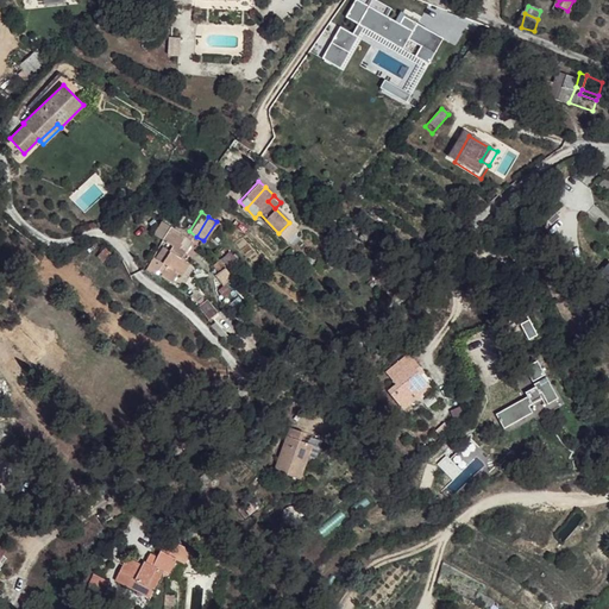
[(173,228),(163,221),(155,233),(164,240),(168,243),(157,259),(163,265),(159,272),(171,280),(183,262),(176,256),(187,238),(173,228)]
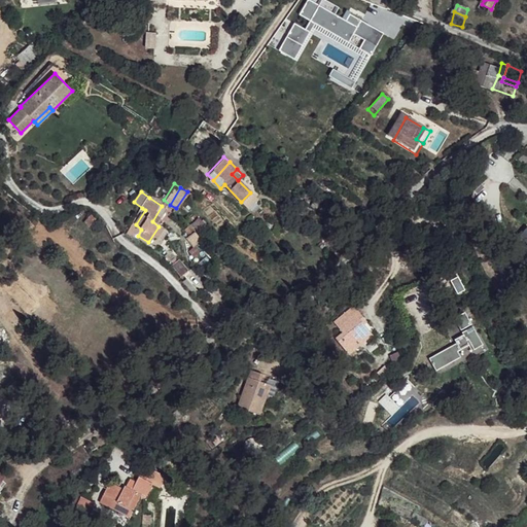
[(98,217),(94,214),(86,223),(91,226),(98,217)]
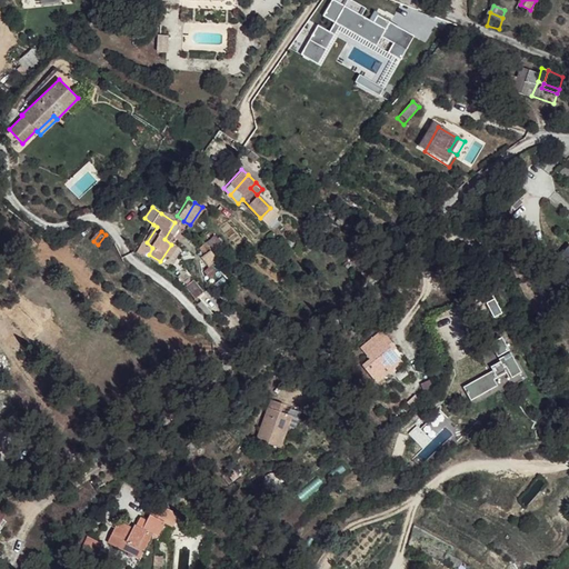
[(215,236),(198,250),(202,256),(220,241),(215,236)]
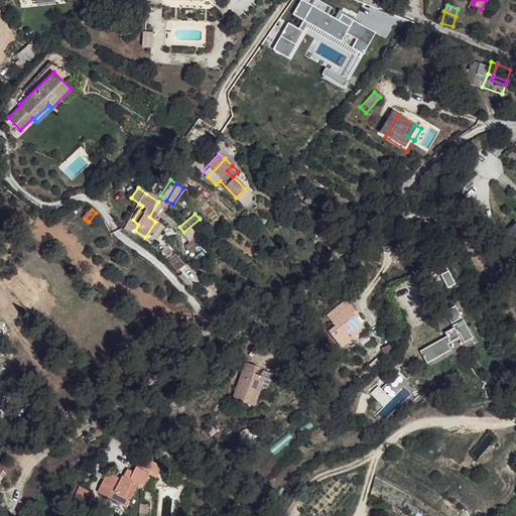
[(515,242),(514,244),(515,245),(515,222),(515,221),(506,231),(515,239),(515,242)]
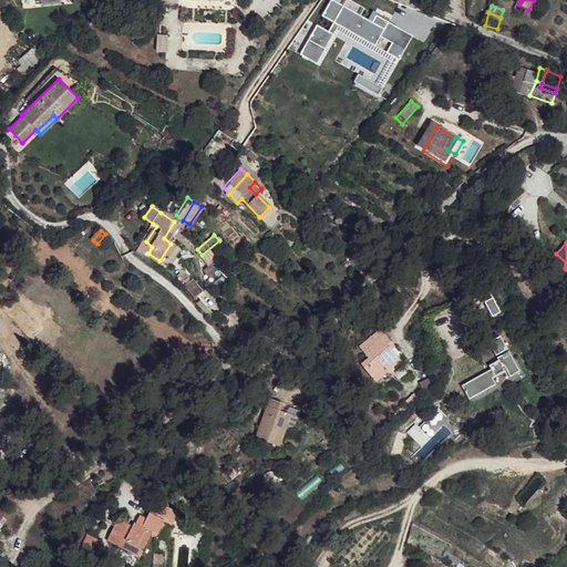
[(218,258),(209,248),(205,251),(203,256),(208,265),(214,261),(218,258)]
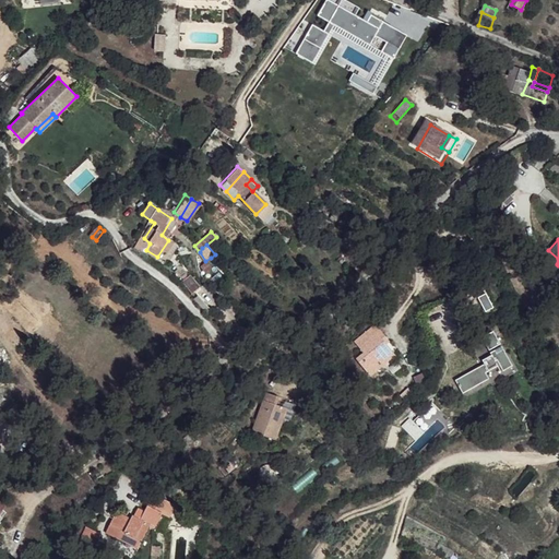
[(87,253),(85,251),(79,256),(75,253),(67,262),(73,268),(87,253)]
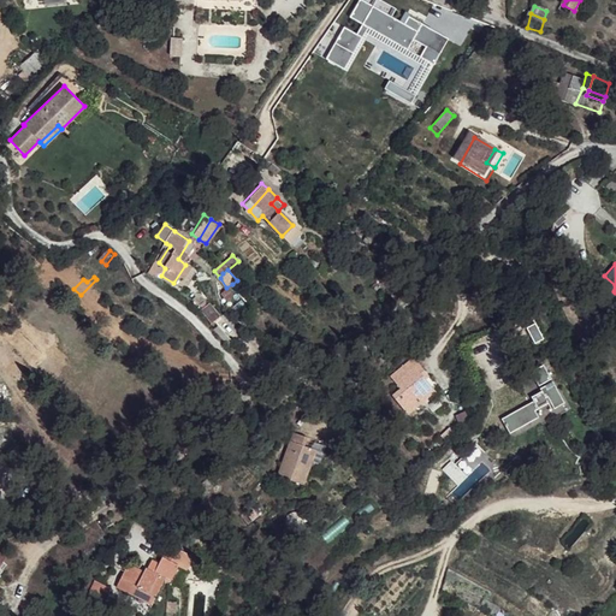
[(212,323),(220,315),(208,301),(199,308),(212,323)]
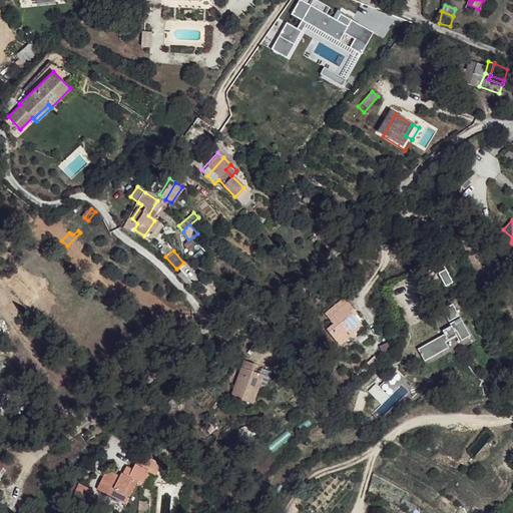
[(362,306),(351,292),(332,307),(340,317),(333,325),(345,338),(351,334),(349,329),(357,323),(364,315),(360,308),(362,306)]
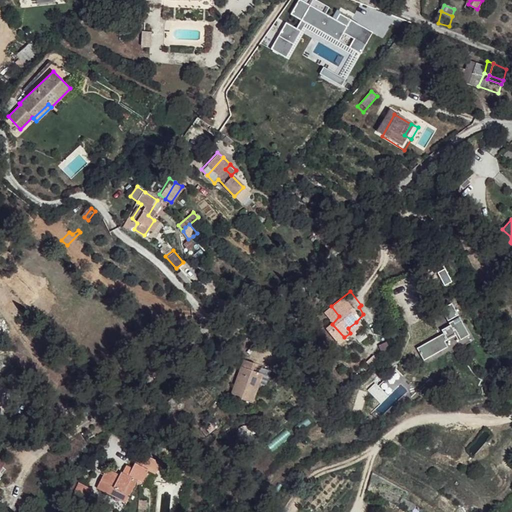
[(443,333),(416,346),(423,359),(448,347),(450,350),(472,340),(453,302),(433,312),(443,333)]
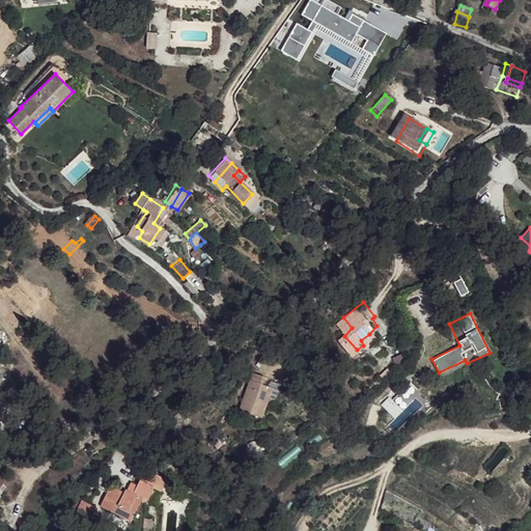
[(380,330),(376,326),(369,334),(371,336),(380,330)]
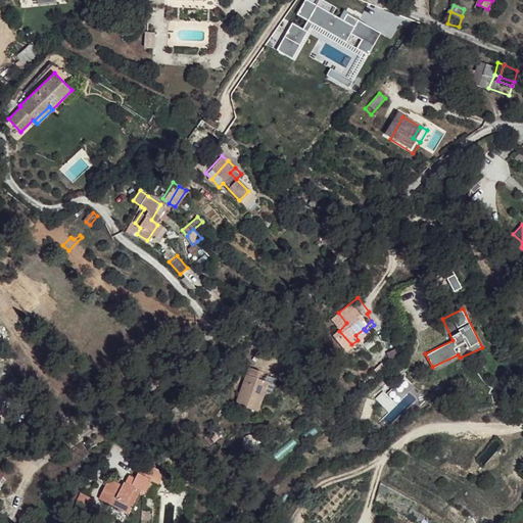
[(268,383),(249,376),(237,407),(256,414),(268,383)]
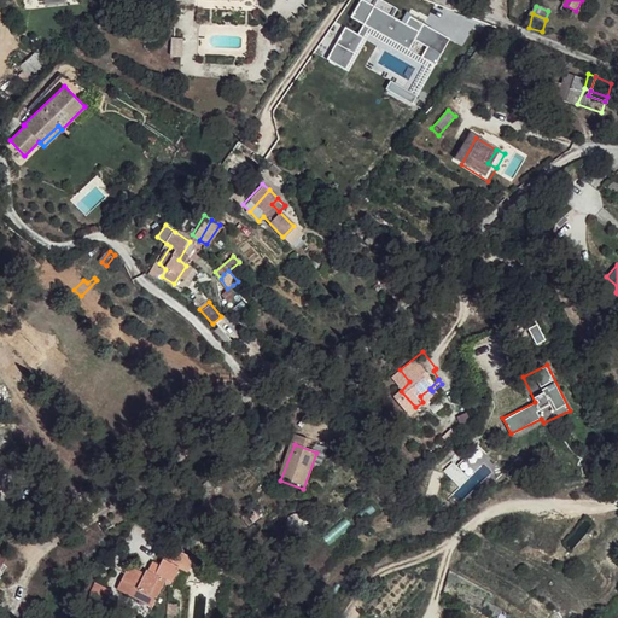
[(198,560),(175,547),(156,575),(145,570),(143,572),(151,577),(145,588),(156,595),(165,581),(170,583),(175,586),(182,573),(180,570),(182,566),(191,572),(198,560)]
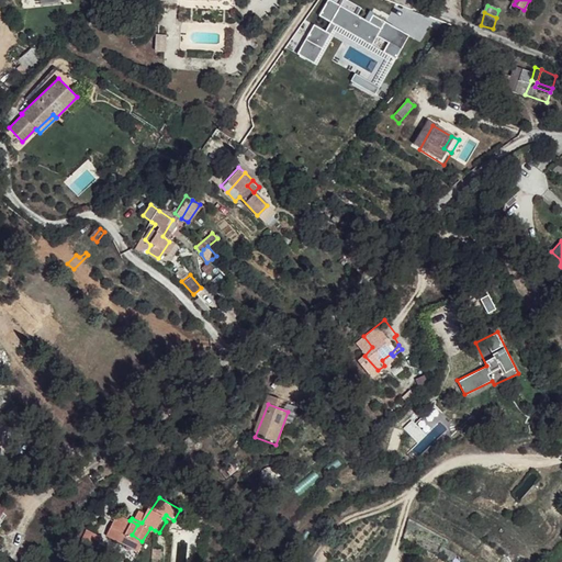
[(130,520),(120,515),(119,518),(127,525),(130,520)]
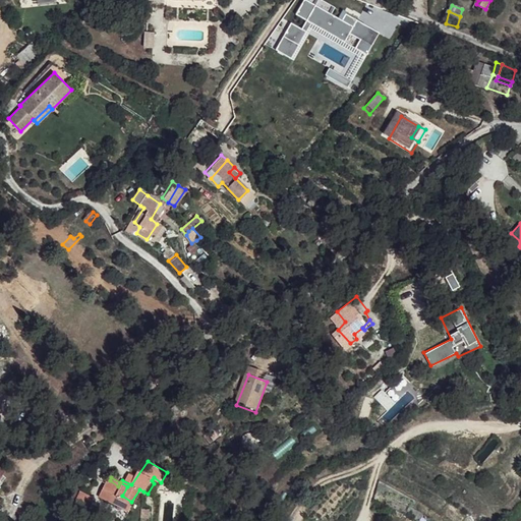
[(127,486),(120,482),(118,486),(110,480),(107,484),(110,486),(113,487),(116,490),(112,498),(118,502),(122,496),(127,486)]
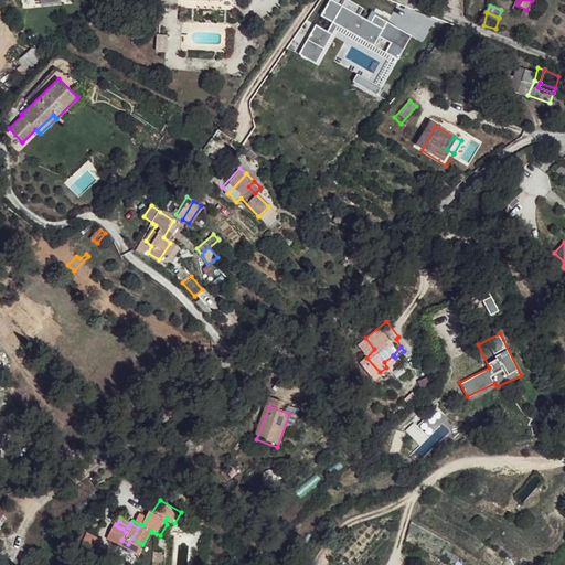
[(119,528),(116,525),(112,533),(121,540),(126,532),(123,529),(119,534),(116,533),(119,528)]
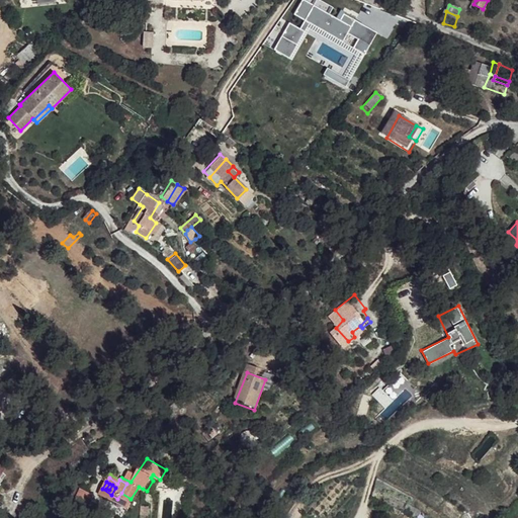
[(143,489),(139,487),(131,499),(121,493),(117,499),(132,507),(143,489)]
